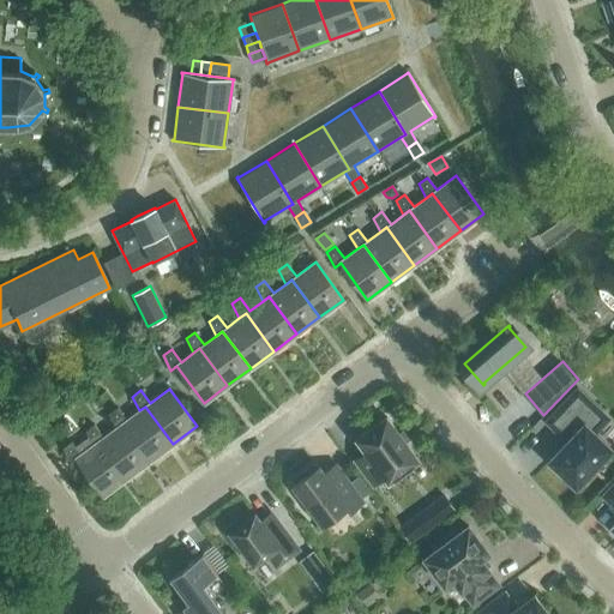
[(577,390),(547,421),(567,441),(549,461),(576,486),(611,449),(594,432),(607,419),(577,390)]
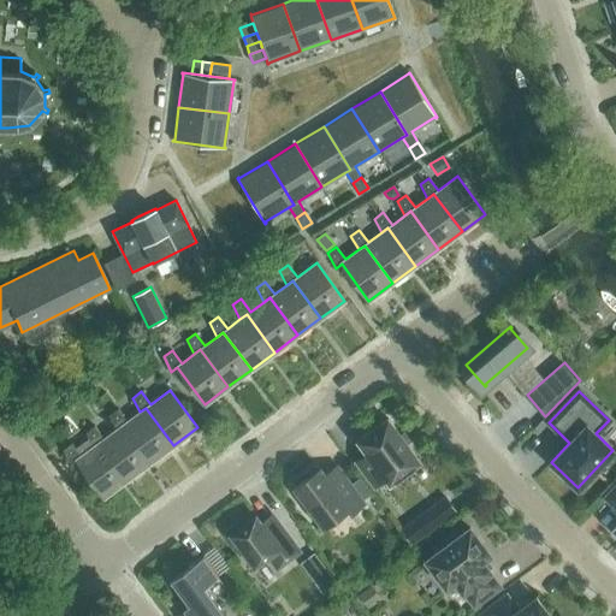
[(110,415),(117,430),(123,425),(150,462),(173,445),(146,408),(140,412),(128,421),(118,409),(110,415)]
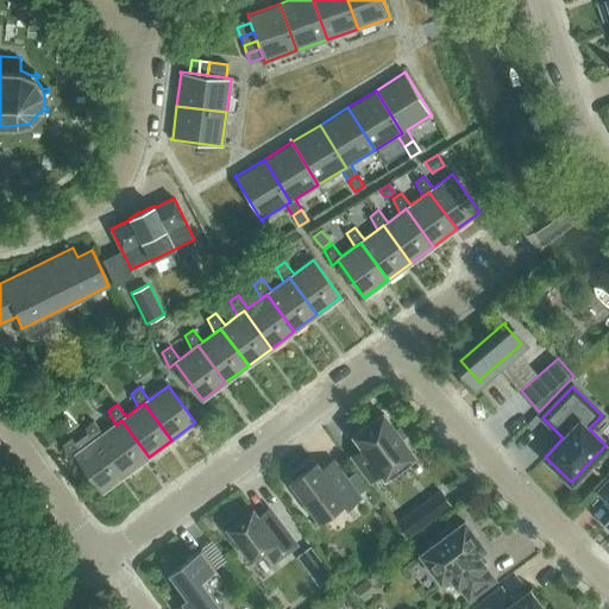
[(383,413),(355,434),(364,449),(352,457),(370,479),(381,471),(385,477),(414,456),(383,413)]
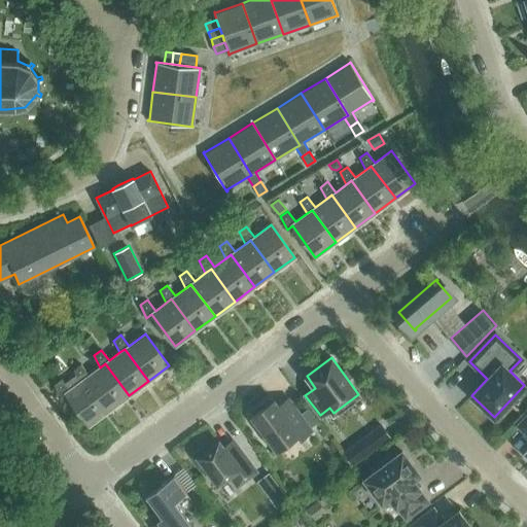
[(74,372),(79,382),(84,378),(109,410),(129,395),(105,363),(100,367),(89,375),(80,364),(73,370),(74,372)]
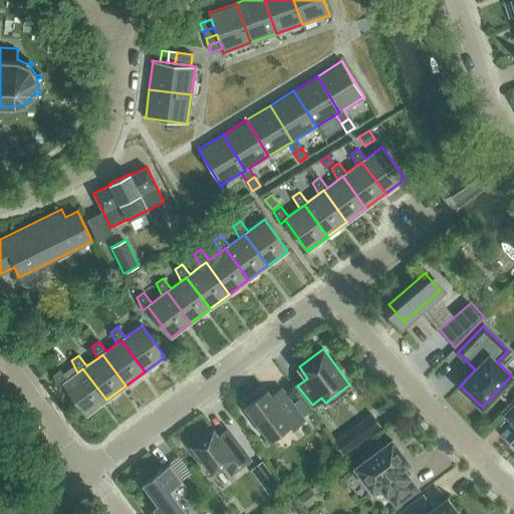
[(59,369),(52,375),(59,388),(64,384),(86,415),(106,400),(82,368),(77,372),(72,362),(60,371),(59,369)]
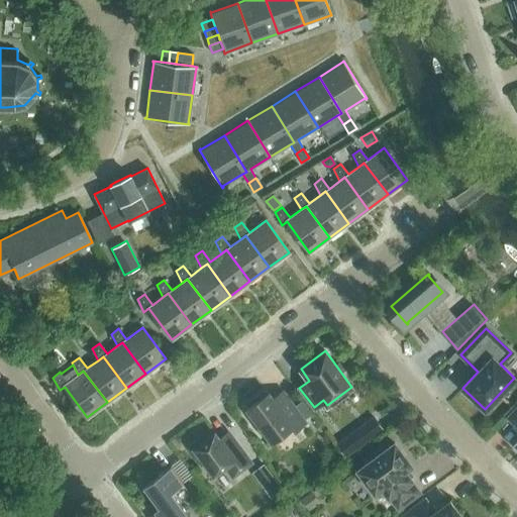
[(257,401),(247,408),(272,440),(292,426),(294,429),(304,422),(303,421),(293,408),(285,397),(279,402),(274,401),(265,390),(255,397),(257,401)]
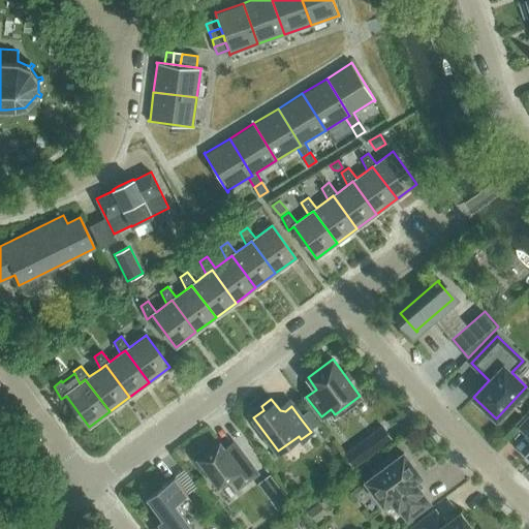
[(309,410),(300,417),(310,431),(319,425),(309,410)]
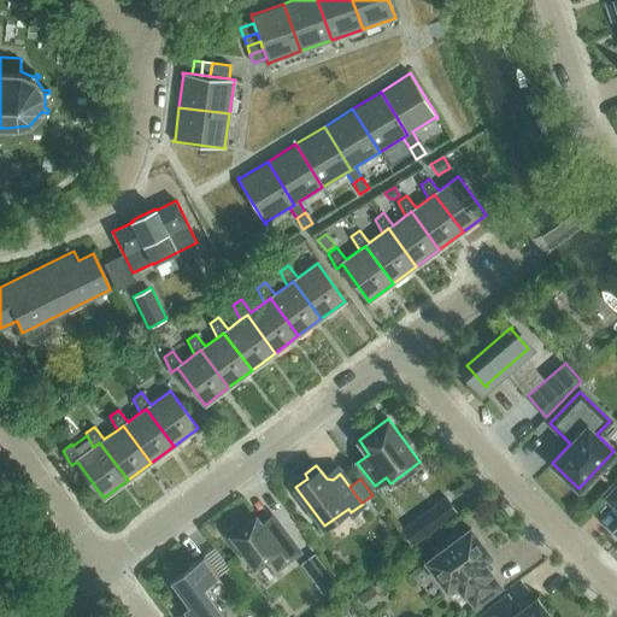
[(412,545),(457,512),(446,498),(401,530),(412,545)]
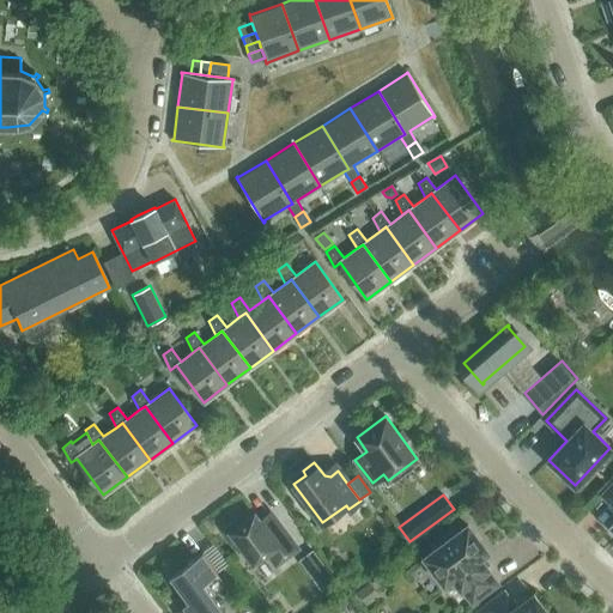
[(238,519),(223,529),(238,551),(242,547),(253,562),(266,552),(275,565),(298,548),(277,520),(265,528),(254,514),(241,523),(238,519)]
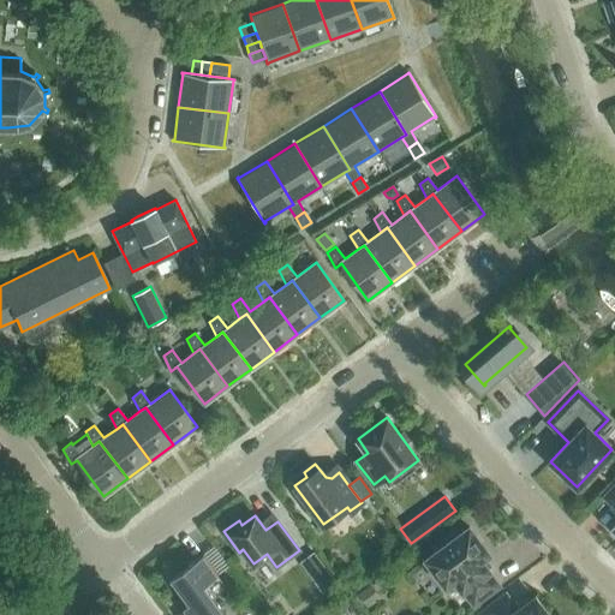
[(443,545),(425,559),(446,585),(453,579),(463,591),(463,590),(473,604),(499,585),(488,572),(489,571),(481,559),(489,553),(469,526),(457,536),(454,532),(441,542),(443,545)]
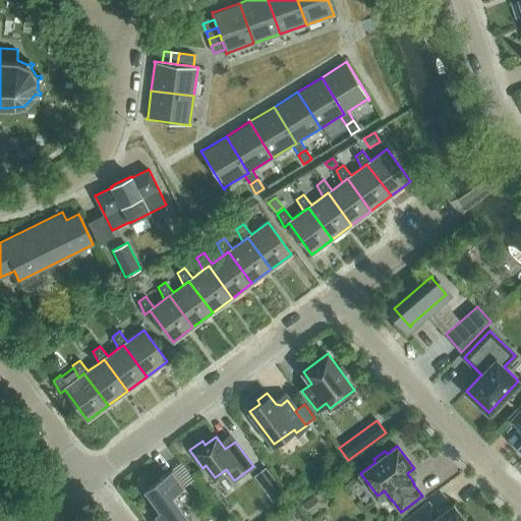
[(266,467),(255,475),(268,491),(279,483),(266,467)]
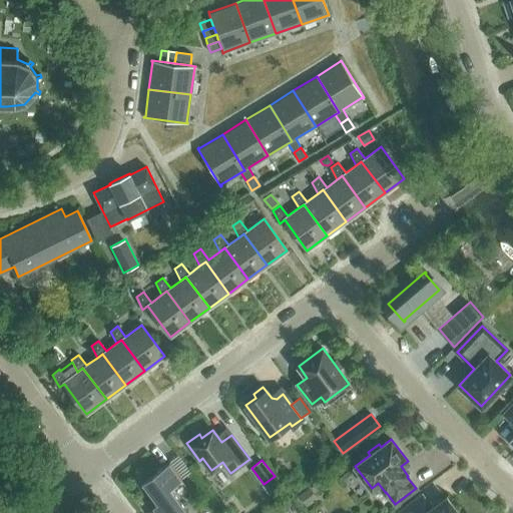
[(168,462),(141,482),(156,503),(151,507),(156,512),(186,512),(188,512),(178,498),(189,490),(168,462)]
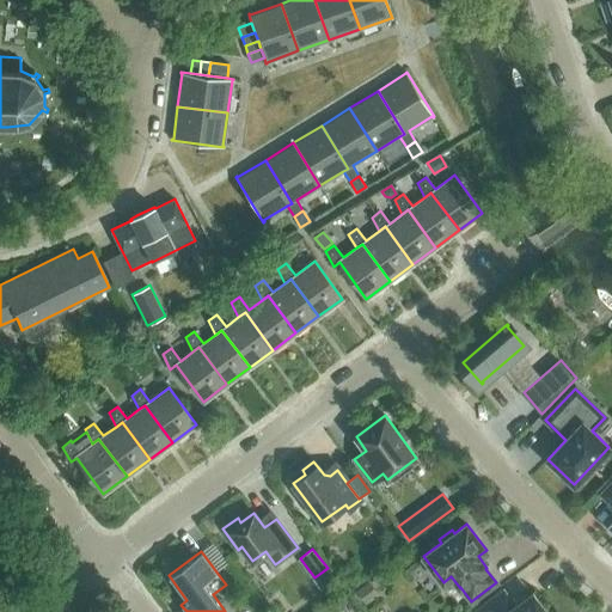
[(368,581),(356,589),(366,603),(378,593),(368,581)]
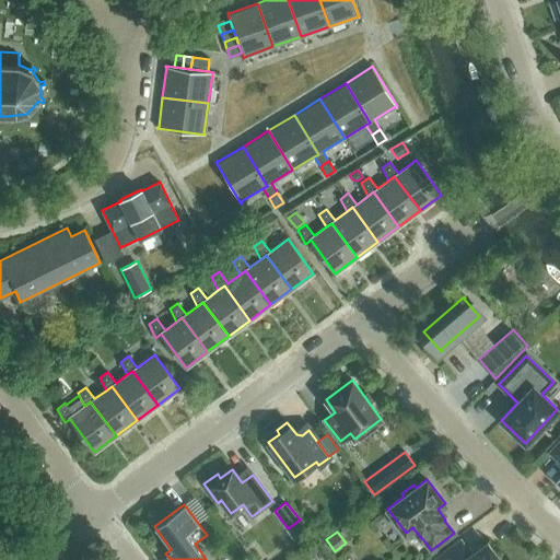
[(433,559),(500,559),(487,543),(470,555),(461,540),(433,559)]
